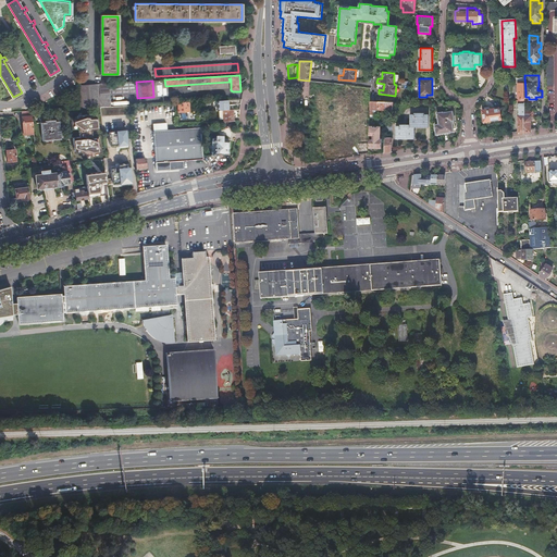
[(100,84),(78,85),(78,108),(100,107),(100,84)]
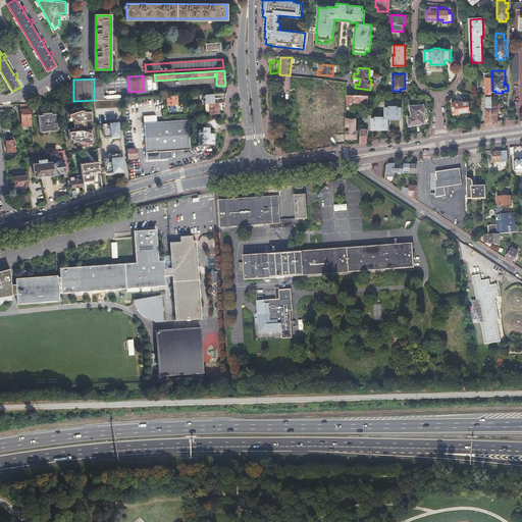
[(330,85),(330,81),(330,80),(315,79),(315,83),(315,92),(315,100),(320,100),(320,98),(322,99),(323,82),(328,83),(328,85),(330,85)]
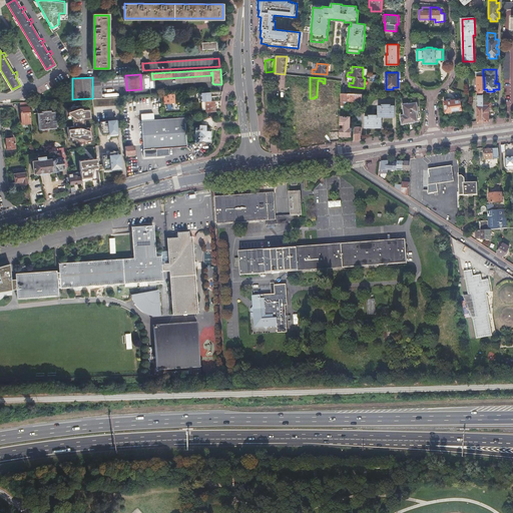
[(211,101),(211,92),(196,93),(197,96),(200,96),(200,102),(211,101)]
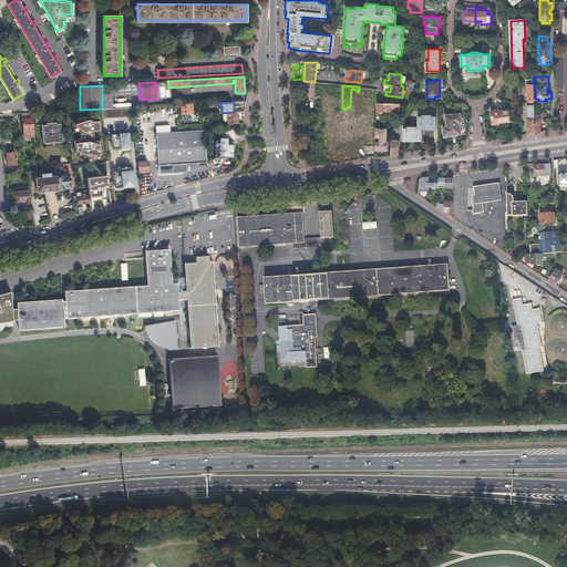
[(400,117),(401,104),(377,103),(377,117),(383,117),(383,114),(380,114),(380,111),(398,112),(398,117),(400,117)]
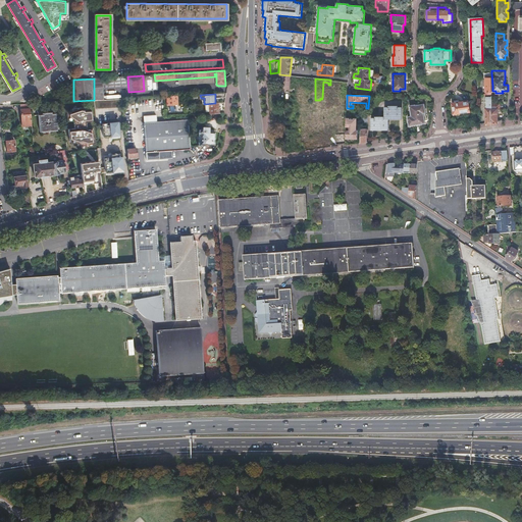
[(178,105),(177,96),(167,96),(168,106),(178,105)]
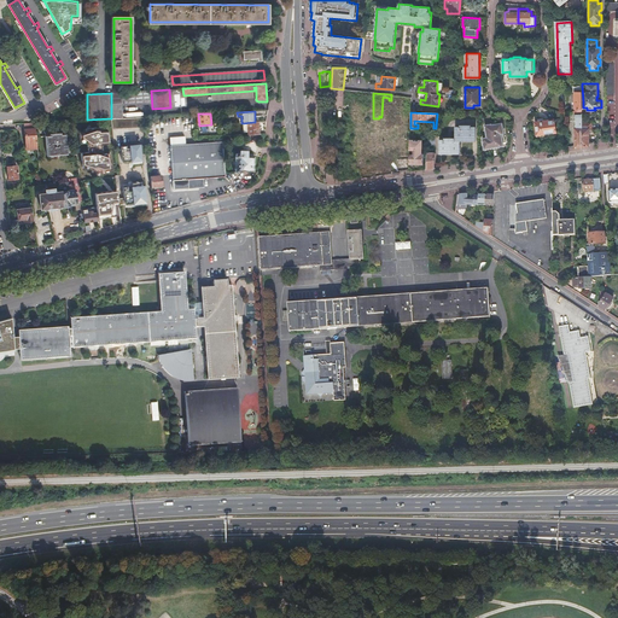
[(144,117),(111,118),(112,128),(145,127),(144,117)]
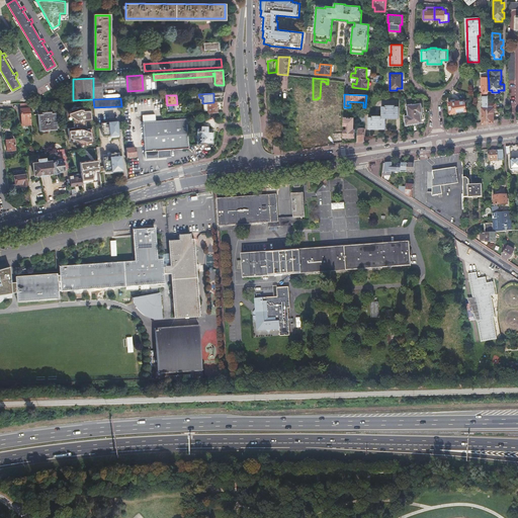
[(451,102),(449,102),(450,114),(456,113),(456,112),(466,110),(465,99),(456,101),(456,98),(451,99),(451,102)]
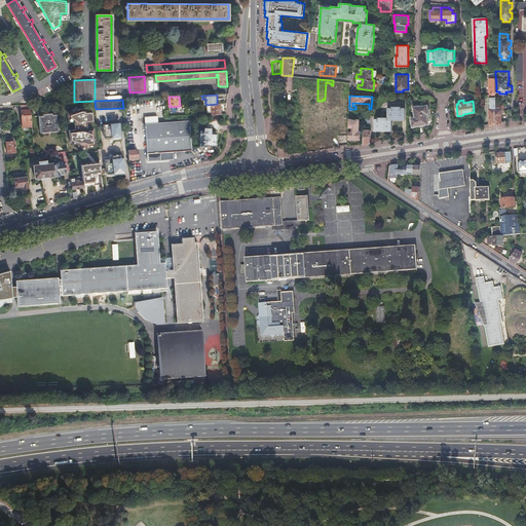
[(221,104),(217,104),(212,105),(213,114),(222,114),(222,112),(221,104)]
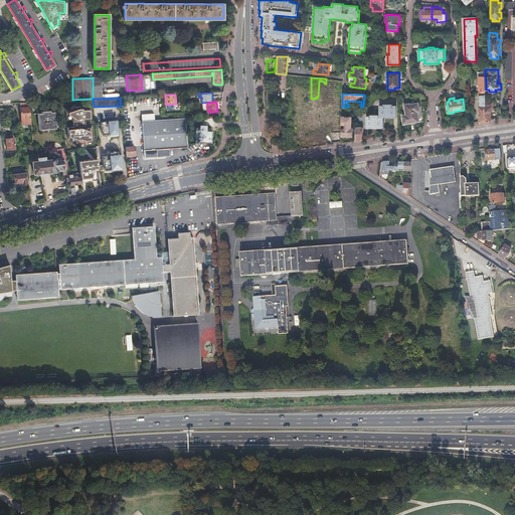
[(30,106),(27,103),(20,103),(21,124),(31,124),(30,115),(30,106)]
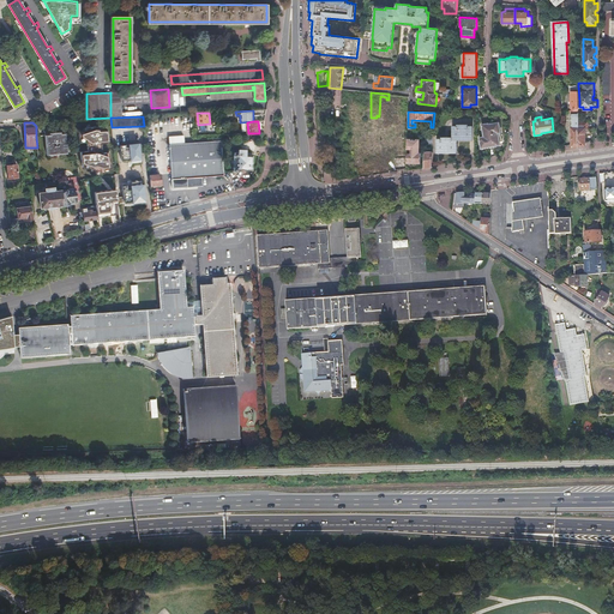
[(485,137),(480,137),(482,148),(500,144),(499,133),(501,133),(499,122),(488,125),(488,124),(482,125),(485,137)]
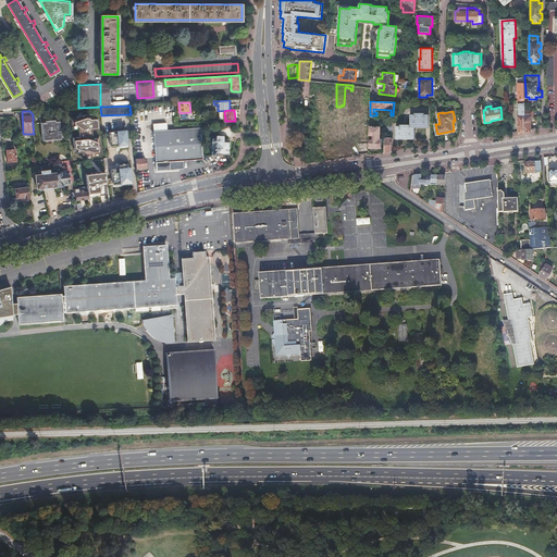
[(397,126),(396,138),(415,138),(415,126),(429,126),(429,114),(425,114),(425,113),(415,113),(415,114),(411,114),(410,124),(400,125),(400,126),(397,126)]
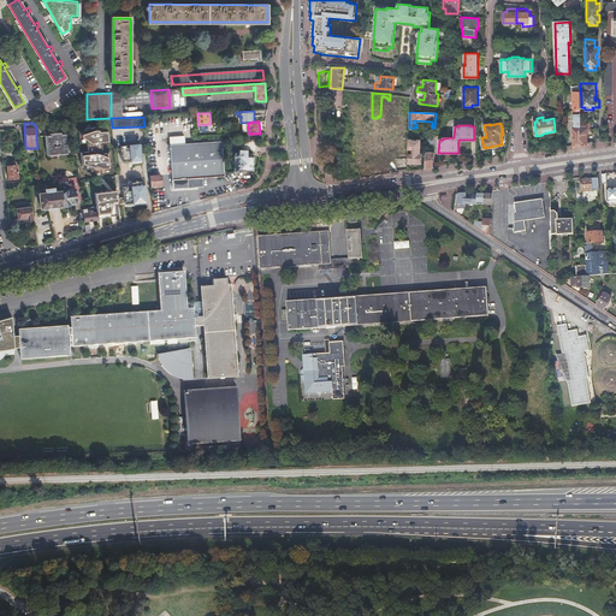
[(86,130),(78,131),(80,142),(87,142),(88,150),(81,152),(82,169),(90,167),(92,171),(96,170),(96,172),(105,172),(105,170),(111,169),(110,153),(102,153),(101,143),(108,142),(107,128),(100,129),(99,126),(86,128),(86,130)]
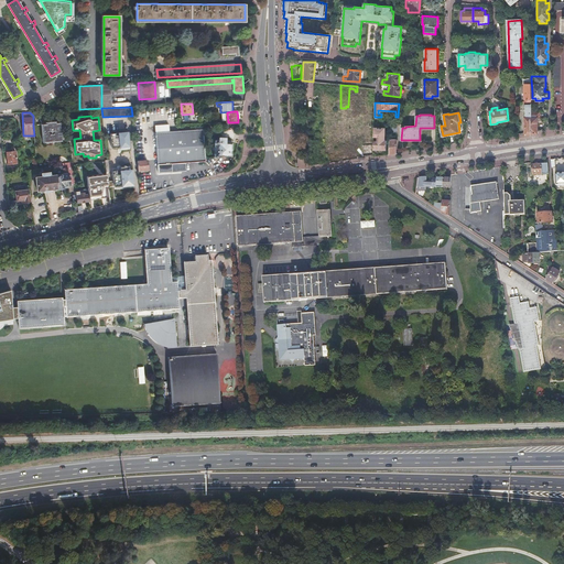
[(33,126),(34,136),(35,143),(62,141),(61,122),(56,122),(56,121),(46,122),(46,125),(46,129),(43,130),(42,125),(33,126)]
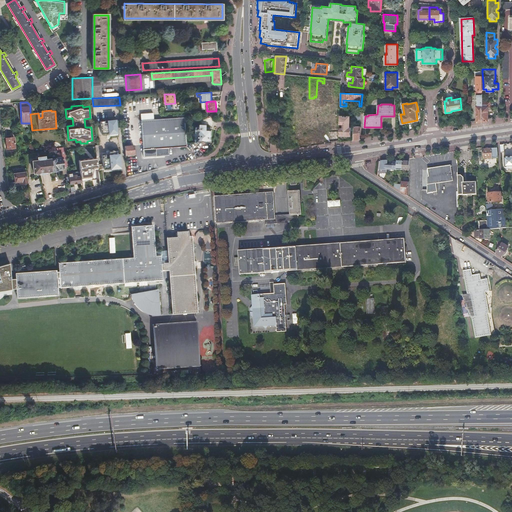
[(339,128),(339,135),(351,135),(351,127),(349,127),(350,116),(340,116),(339,124),(343,125),(343,128),(339,128)]
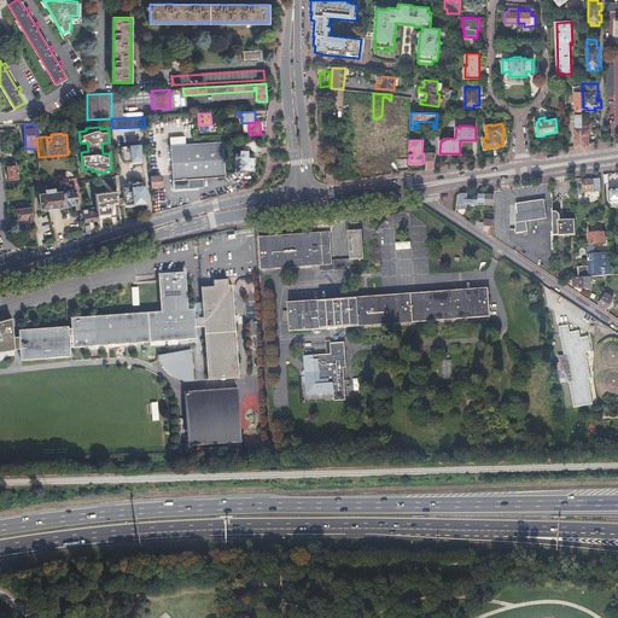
[(186,144),(170,145),(173,188),(181,188),(197,187),(204,187),(204,178),(225,176),(222,143),(186,144)]
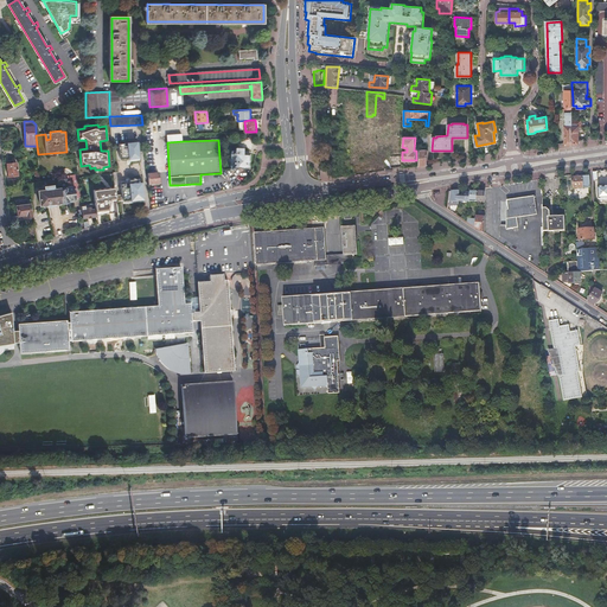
[(138,144),(119,146),(121,161),(139,159),(138,144)]
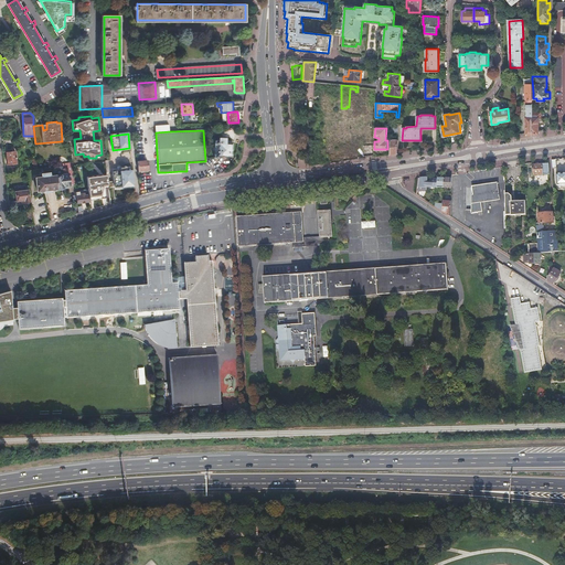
[(355,136),(343,136),(343,149),(354,149),(355,136)]
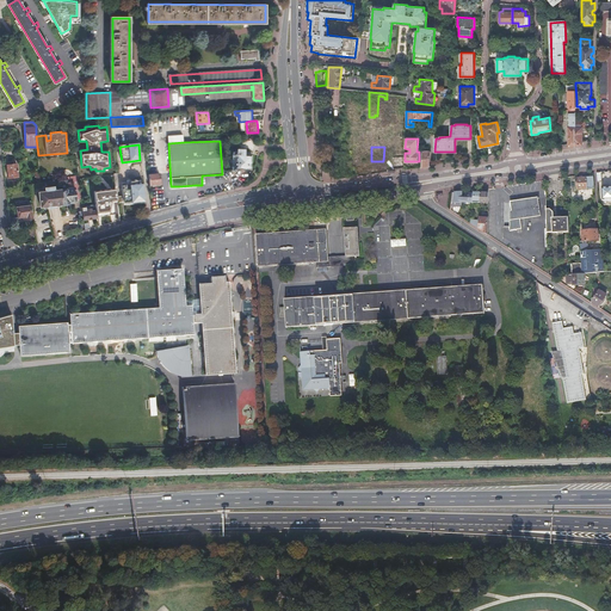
[(387,148),(387,161),(401,161),(401,148),(387,148)]
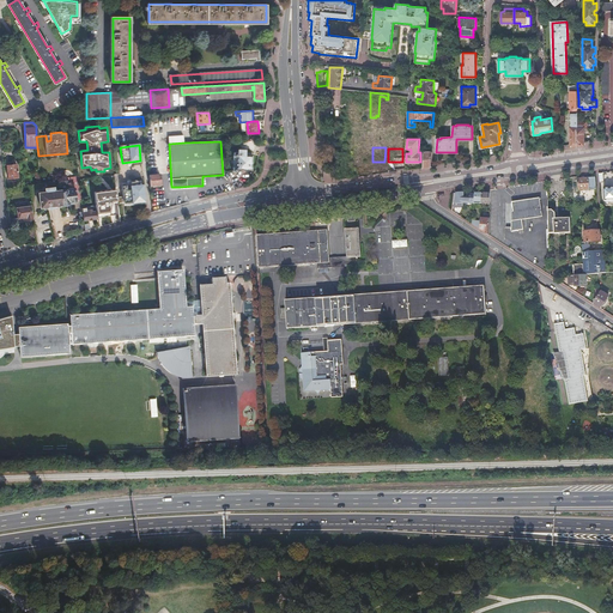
[(235,152),(235,157),(240,157),(238,169),(235,168),(234,174),(240,174),(240,170),(253,171),(254,156),(247,155),(247,150),(238,150),(238,152),(235,152)]
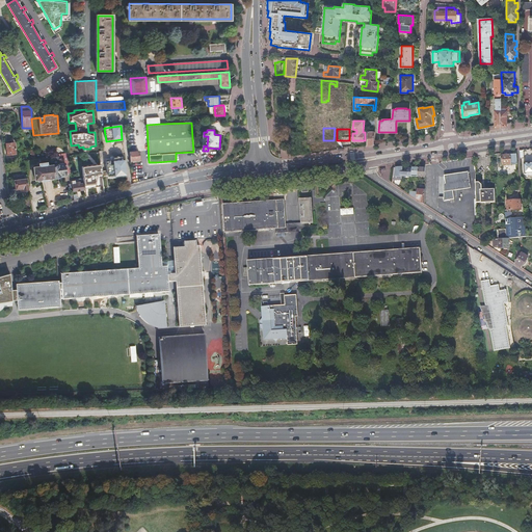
[(15,142),(5,143),(6,155),(16,154),(15,142)]
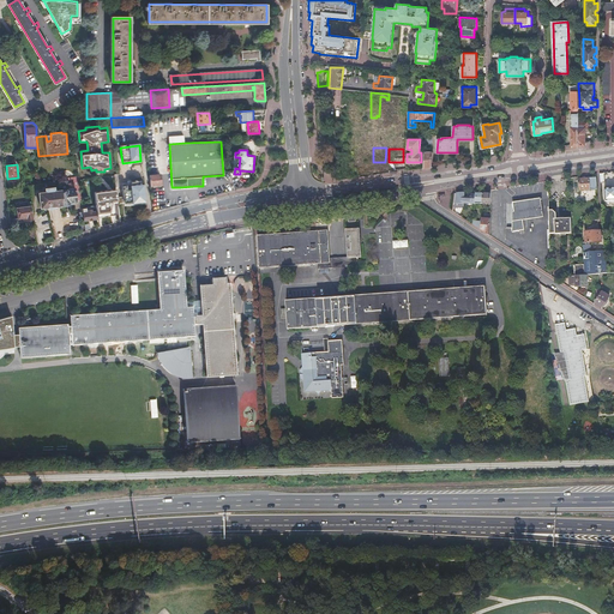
[(160,175),(149,176),(150,187),(161,186),(160,175)]
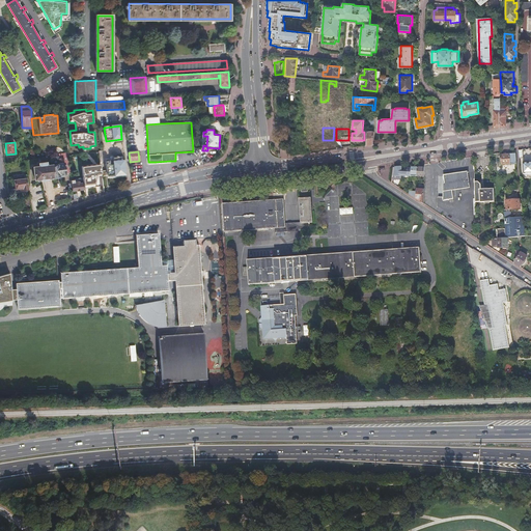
[(511,164),(516,164),(515,154),(501,155),(501,167),(504,167),(503,164),(509,164),(509,167),(511,167),(511,164)]
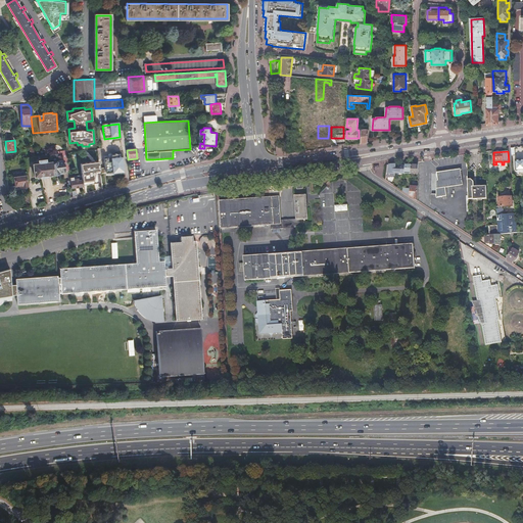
[(109,159),(104,159),(106,174),(124,172),(122,156),(116,157),(116,155),(108,156),(109,159)]
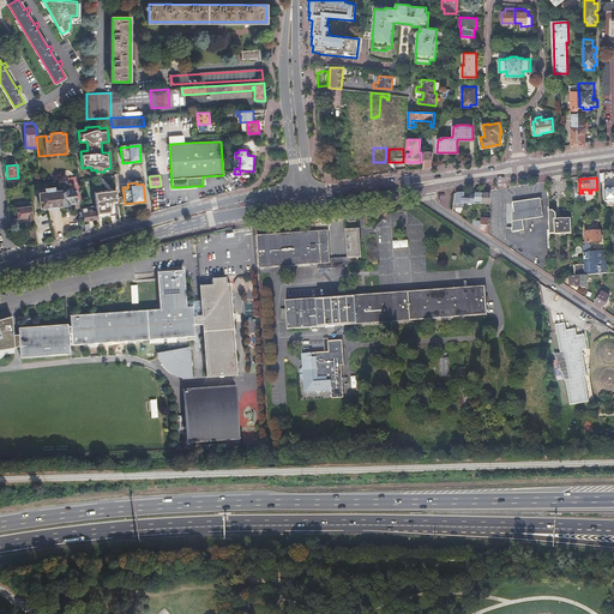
[(70,192),(61,193),(62,206),(64,209),(68,208),(70,206),(70,204),(77,204),(74,184),(68,185),(68,190),(70,192)]
